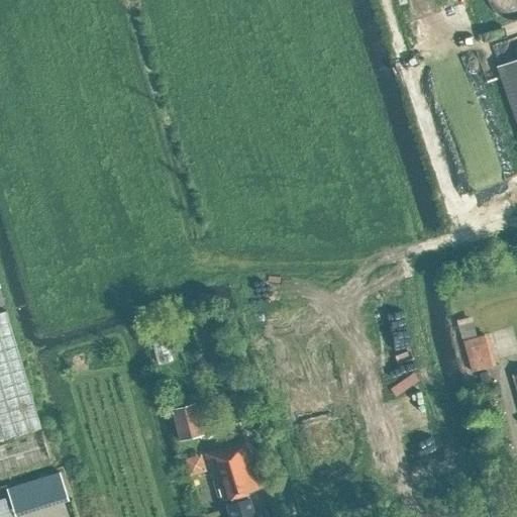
[(516,0),(477,0),(483,12),(492,20),(504,25),(516,24),(516,23),(516,0)]
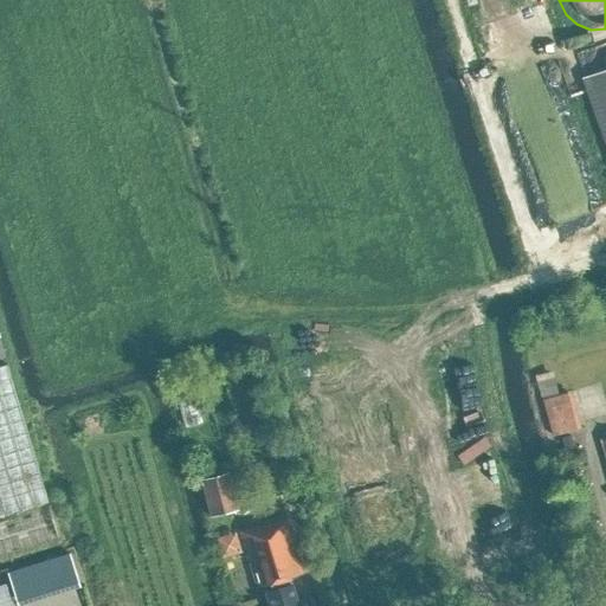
[(605,68),(581,77),(605,147),(605,68)]
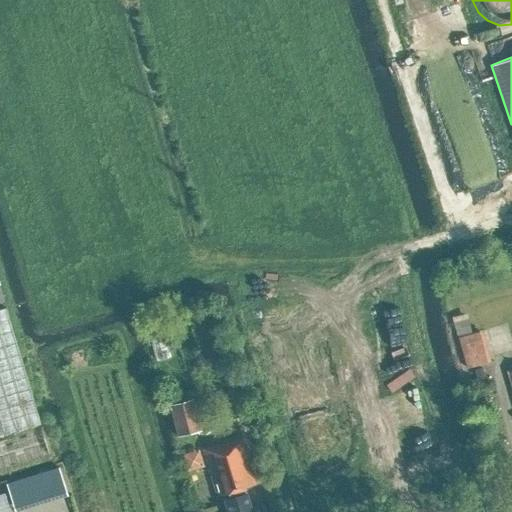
[(0,434),(41,422),(5,307),(0,308),(0,434)]
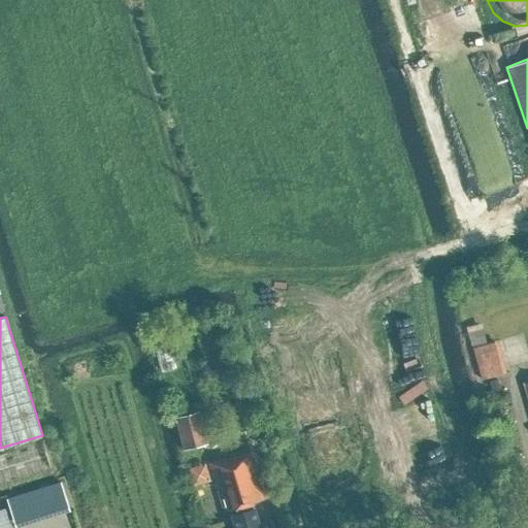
[(487,343),(481,323),(466,327),(481,378),(505,371),(496,340),(487,343)]
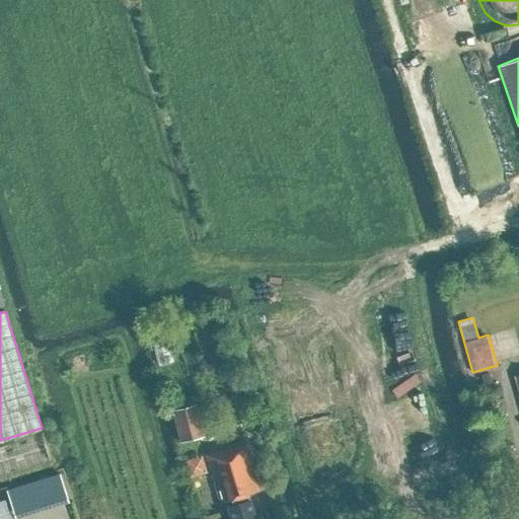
[(485,383),(492,381),(489,372),(482,374),(485,383)]
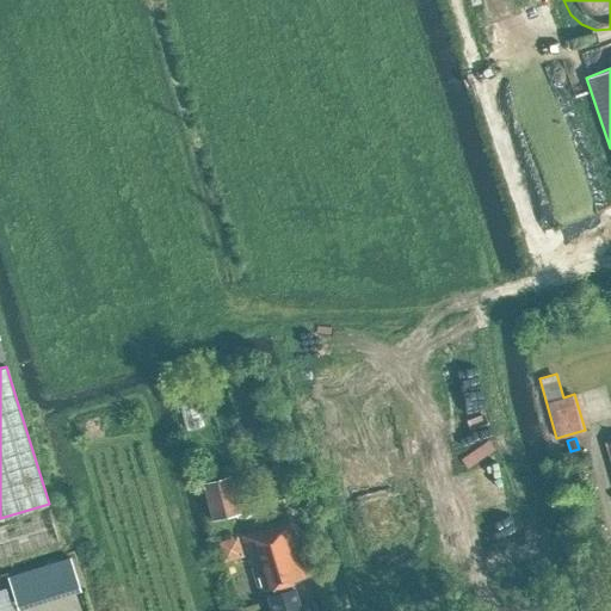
[(277,483),(289,480),(283,461),(270,464),(277,483)]
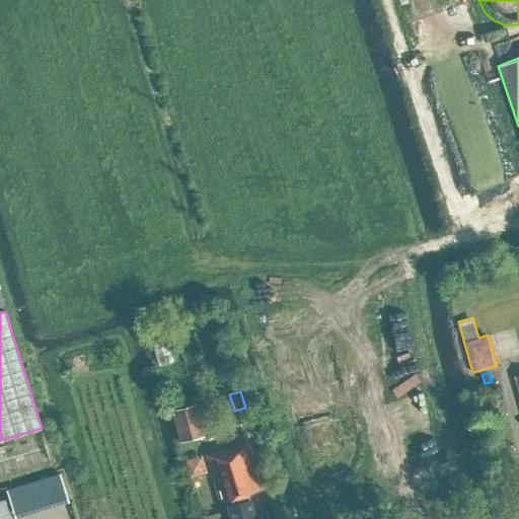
[(180,442),(205,435),(197,403),(172,411),(180,442)]
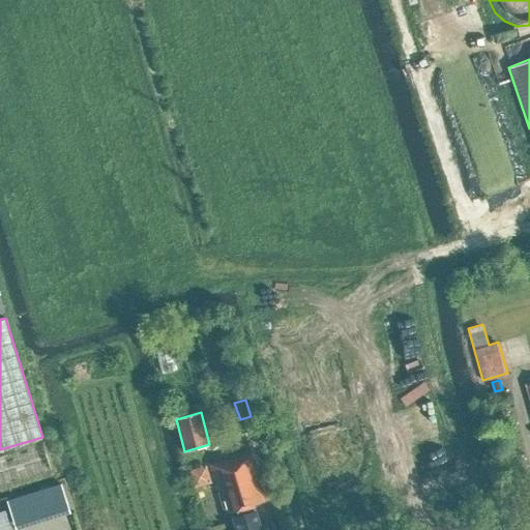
[(0,457),(0,477),(53,469),(49,448),(0,457)]
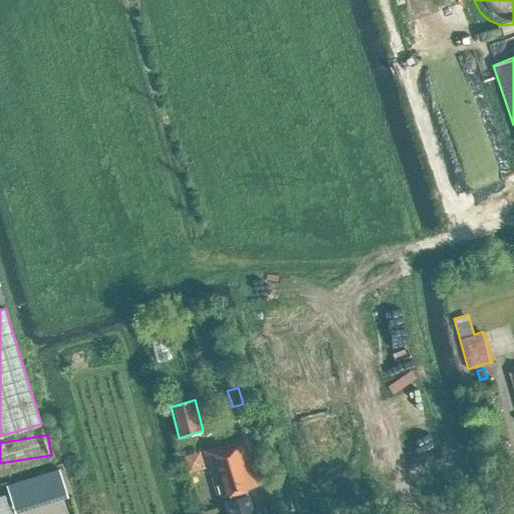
[(252,513),(245,490),(257,486),(243,439),(203,450),(217,498),(224,496),(229,513),(252,513)]
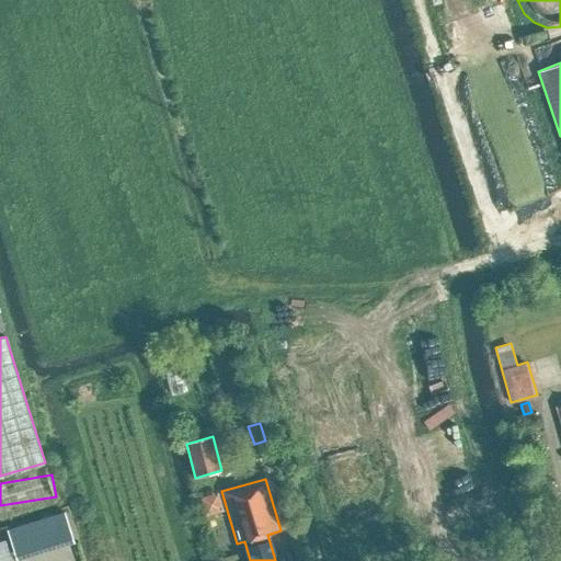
[(67,507),(10,526),(19,554),(77,536),(67,507)]
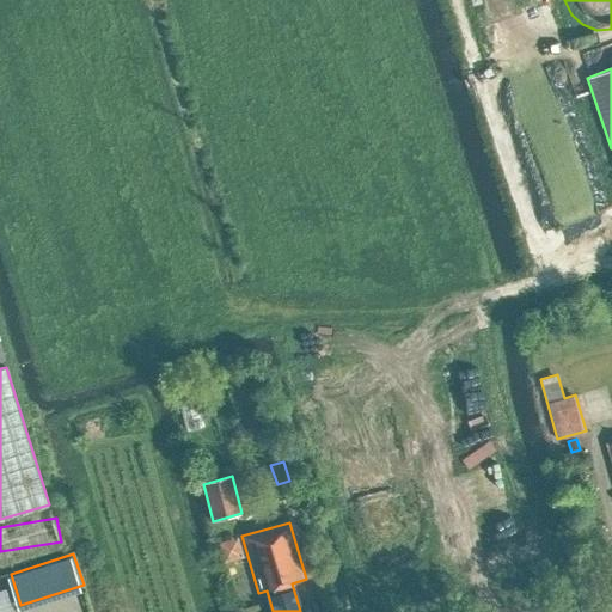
[(0,611),(13,611),(8,593),(0,595),(0,611)]
